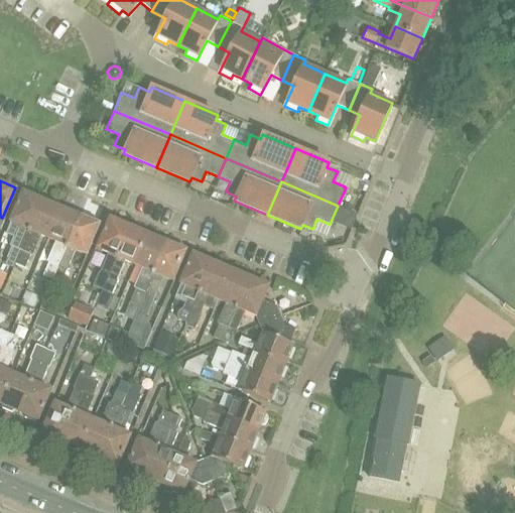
[(20,248),(42,200),(22,191),(10,221),(17,224),(9,244),(11,245),(6,258),(14,262),(20,248)]
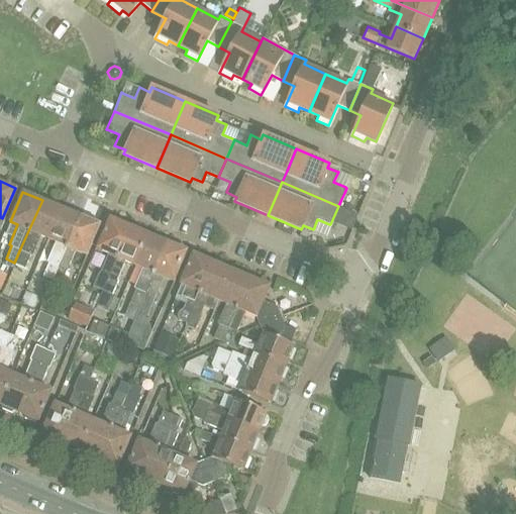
[(42,200),(20,248),(14,263),(24,267),(30,253),(32,254),(40,234),(48,238),(61,208),(42,200)]
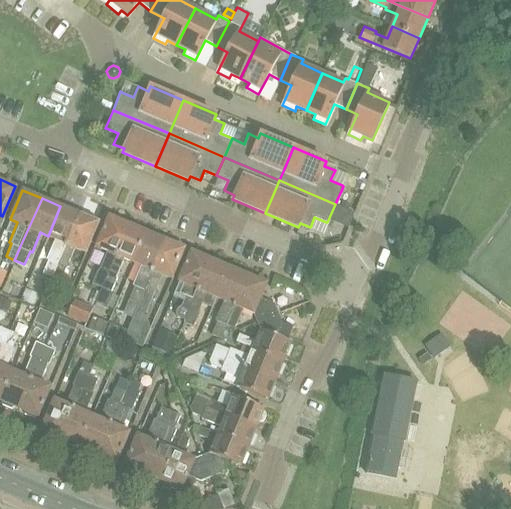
[(78,214),(60,206),(48,236),(55,238),(46,258),(48,258),(42,272),(52,276),(78,214)]
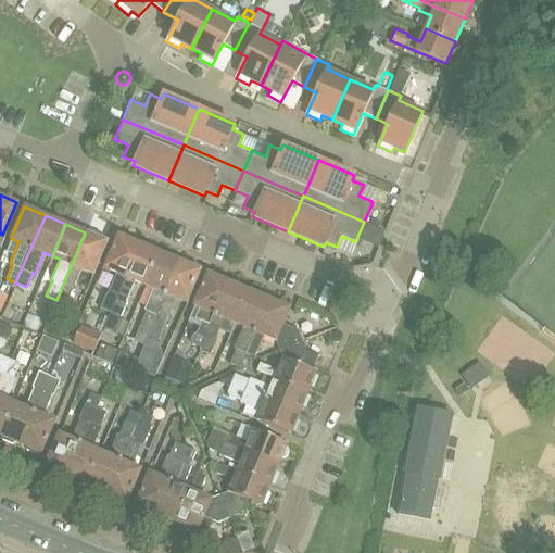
[(85,233),(57,300),(64,304),(80,267),(92,273),(105,241),(85,233)]
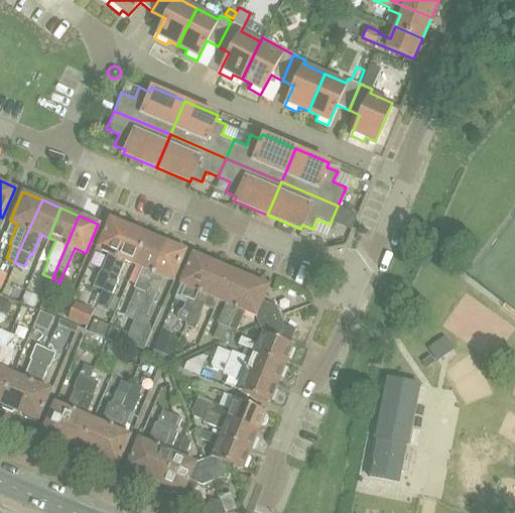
[(92,285),(102,289),(129,226),(110,218),(97,248),(109,252),(101,271),(99,271),(92,285)]
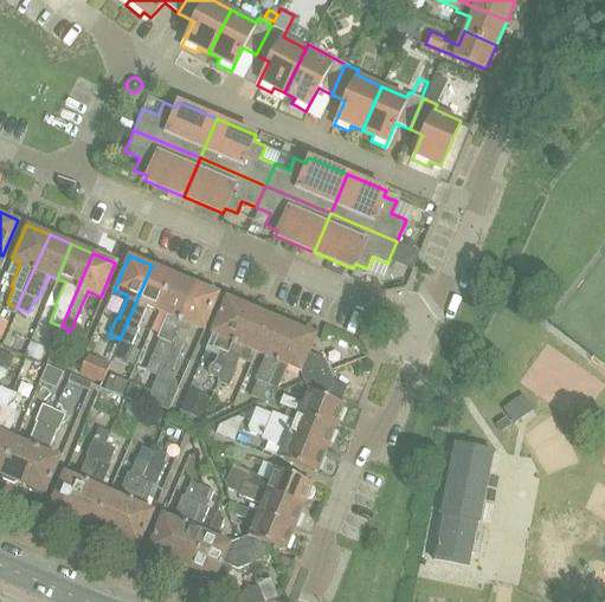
[(173,274),(152,265),(120,340),(132,344),(139,328),(136,327),(146,304),(159,310),(173,274)]
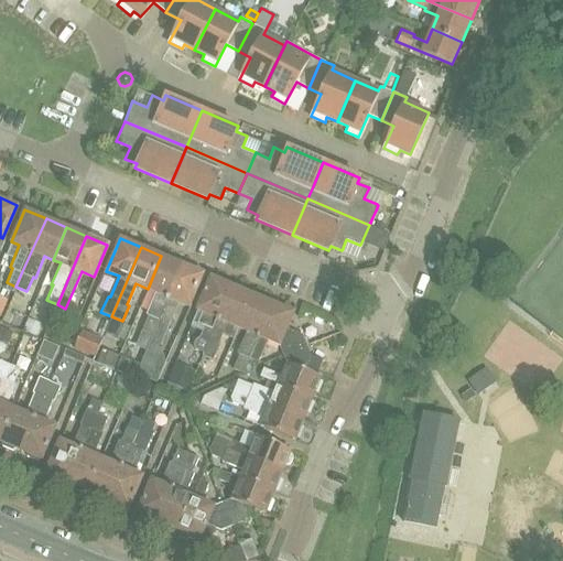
[(182,265),(161,256),(148,289),(154,291),(145,313),(148,314),(158,319),(162,310),(182,265)]
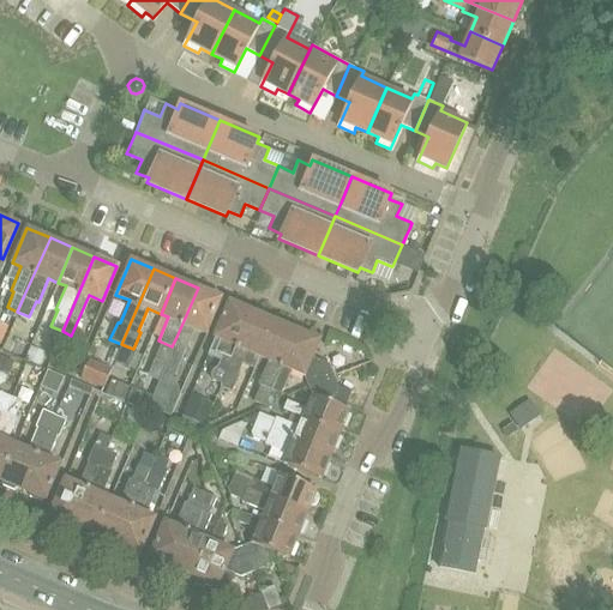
[(166,362),(162,369),(155,386),(151,393),(148,403),(172,412),(178,396),(174,378),(181,358),(194,328),(206,333),(221,297),(198,288),(176,337),(172,346),(166,362)]
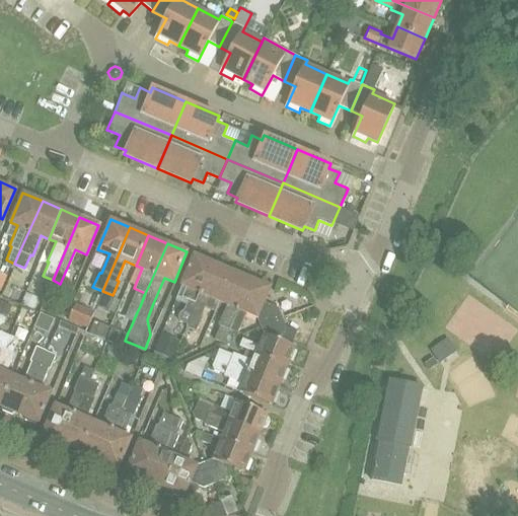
[(193,290),(185,309),(179,320),(188,323),(192,312),(213,263),(194,254),(180,285),(193,290)]
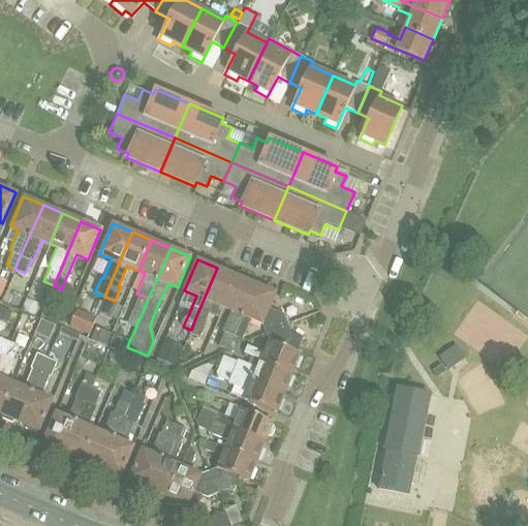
[(195,318),(191,330),(190,333),(200,337),(206,323),(204,322),(208,313),(218,318),(223,307),(236,276),(217,268),(195,318)]
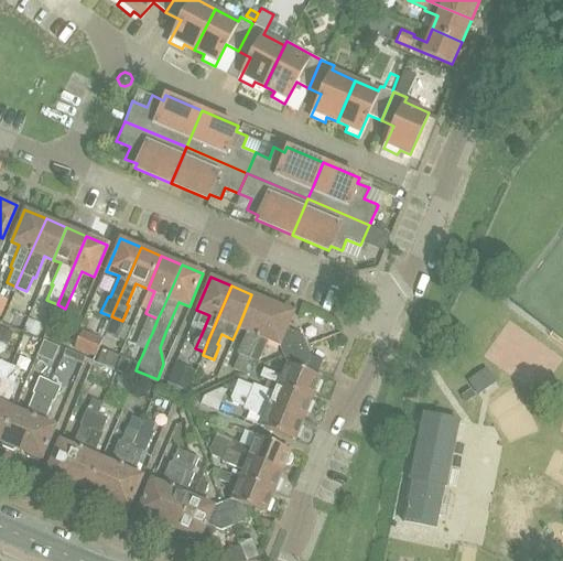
[(273,303),(251,294),(238,327),(246,331),(237,352),(239,353),(234,367),(244,371),(249,357),(258,336),(273,303)]
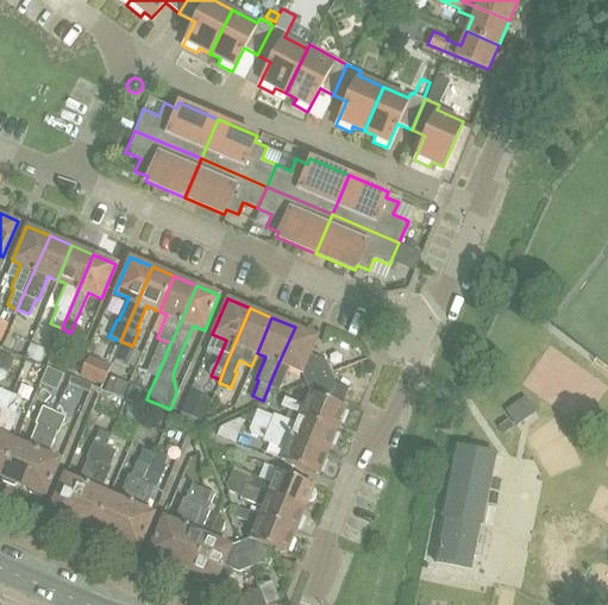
[(295,327),(279,363),(269,385),(279,389),(288,366),(302,372),(300,377),(302,382),(327,372),(323,361),(308,357),(317,336),(295,327)]
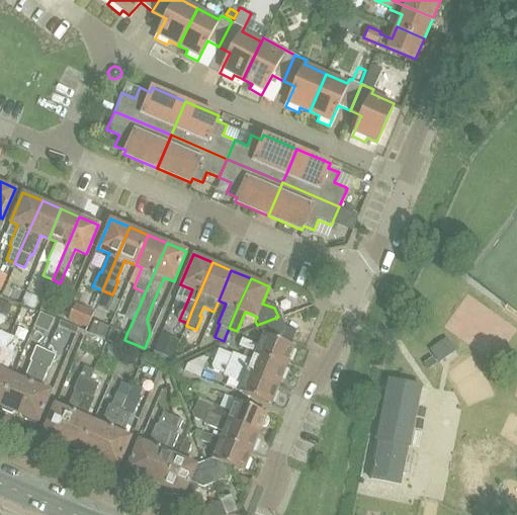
[(136,288),(131,302),(140,306),(145,292),(136,288)]
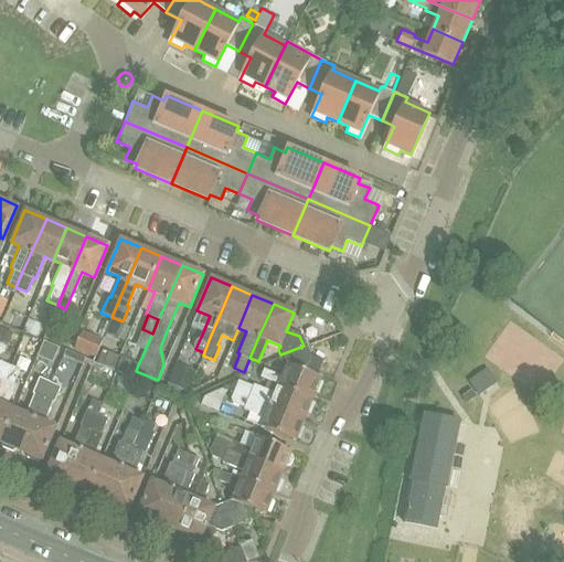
[(41,324),(28,317),(22,329),(35,336),(41,324)]
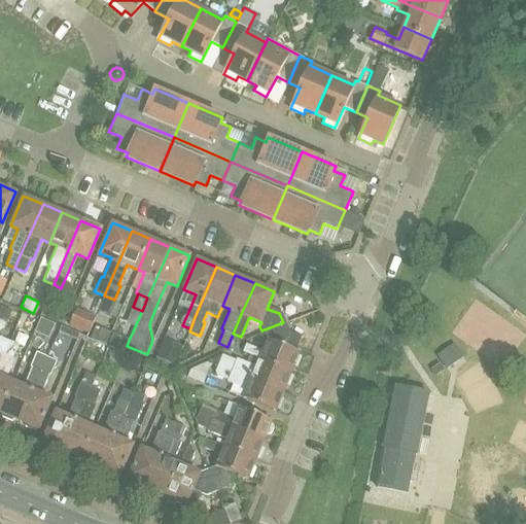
[(0,305),(0,317),(7,320),(11,309),(0,305)]
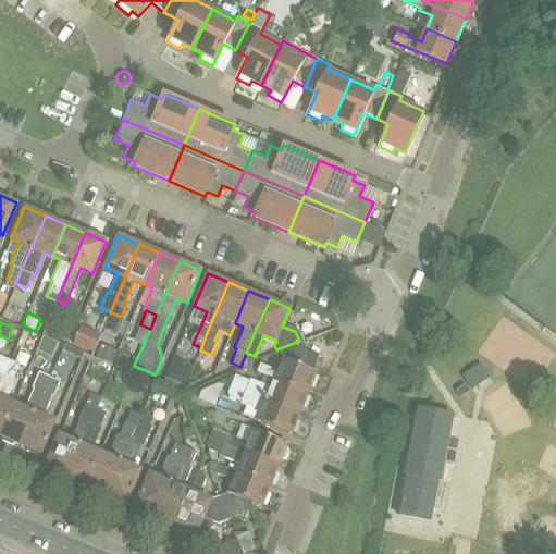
[(100,335),(79,327),(73,343),(93,352),(100,335)]
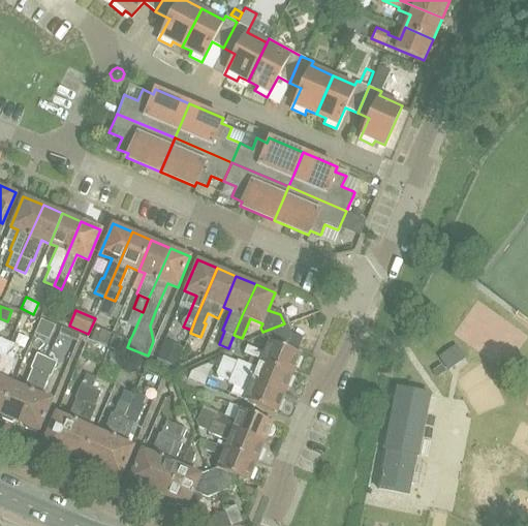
[(40,317),(34,332),(49,338),(55,323),(40,317)]
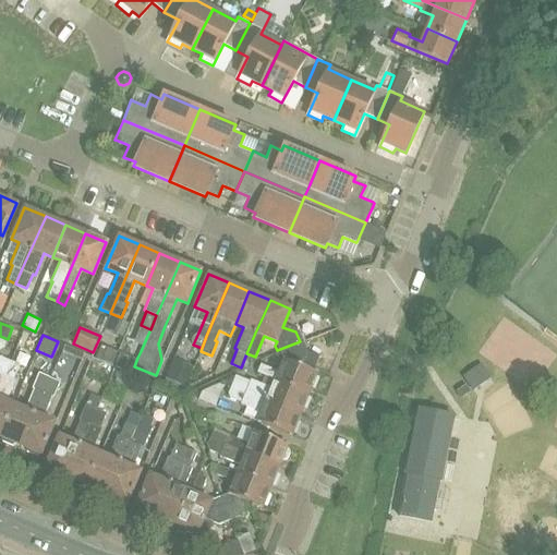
[(303,349),(300,341),(277,350),(280,357),(285,359),(280,371),(261,363),(257,371),(276,379),(309,391),(316,371),(298,363),(303,349)]
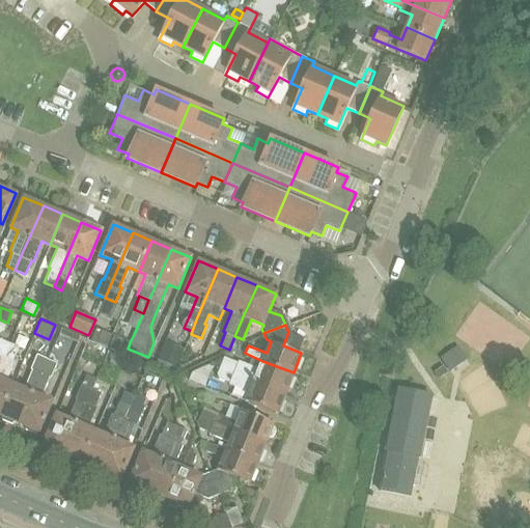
[(61,327),(59,332),(78,340),(80,334),(61,327)]
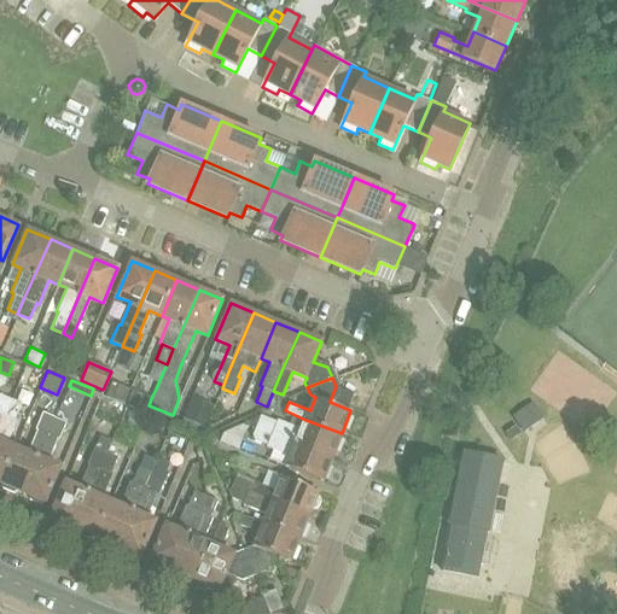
[(131,387),(111,380),(105,395),(124,402),(131,387)]
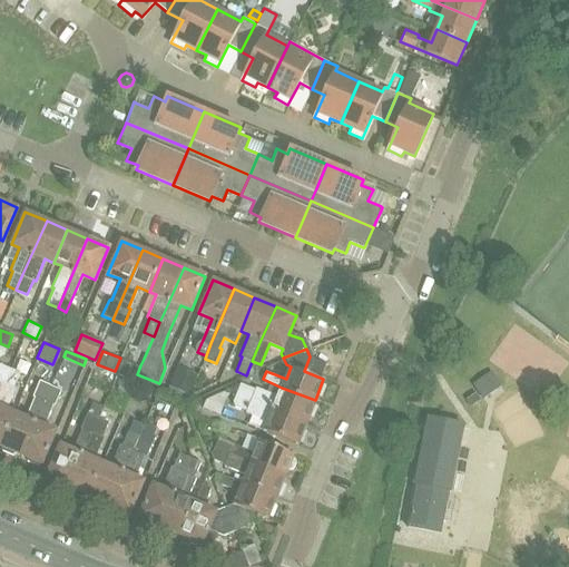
[(121,358),(116,373),(135,381),(137,374),(140,365),(121,358)]
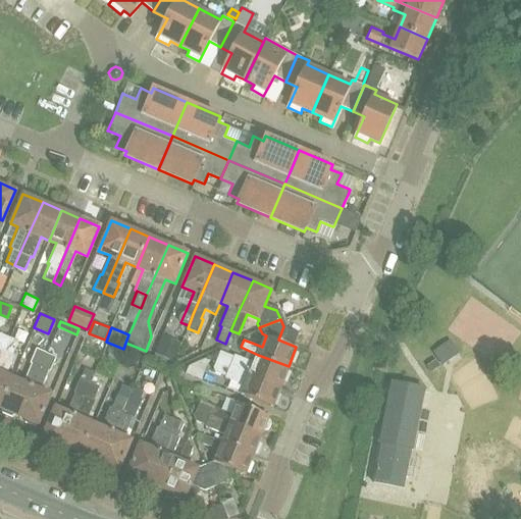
[(0,354),(2,349),(8,335),(0,331),(0,354)]
